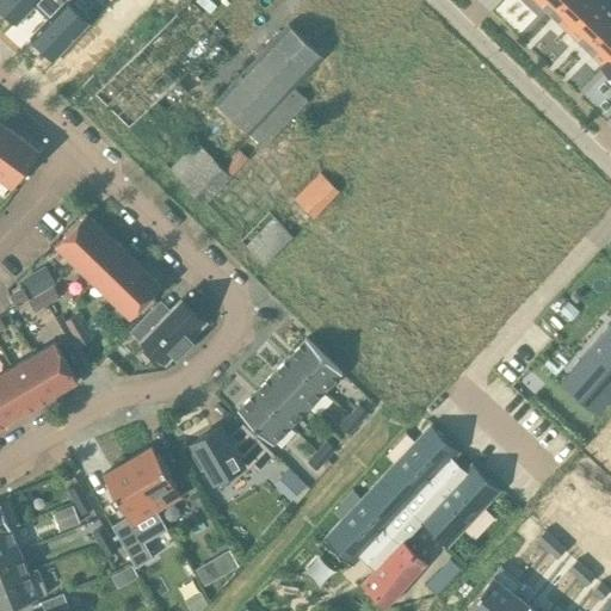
[(0,0),(0,11),(6,17),(8,13),(17,22),(35,5),(34,4),(36,0),(0,0)]
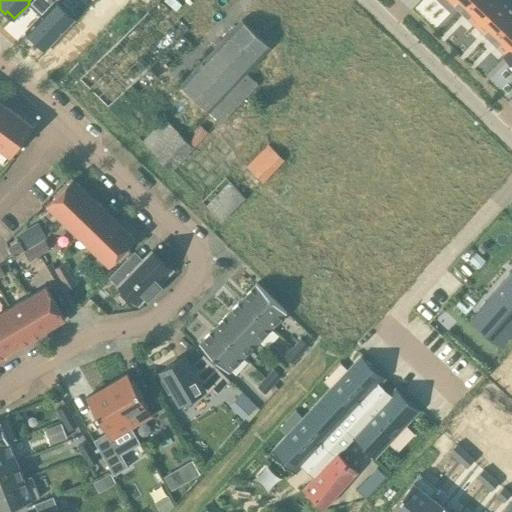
[(28,31),(25,34),(36,44),(39,41),(46,48),(77,16),(61,0),(30,0),(28,3),(29,4),(41,15),(27,30),(28,31)]
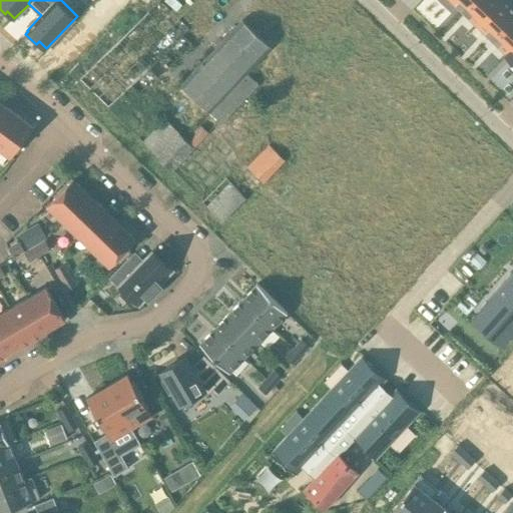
[(450,0),(462,11),(473,0),(450,0)]
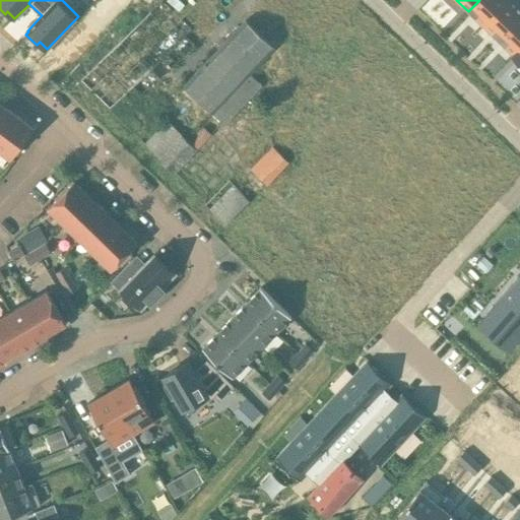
[(479,0),(468,11),(483,26),(508,0),(479,0)]
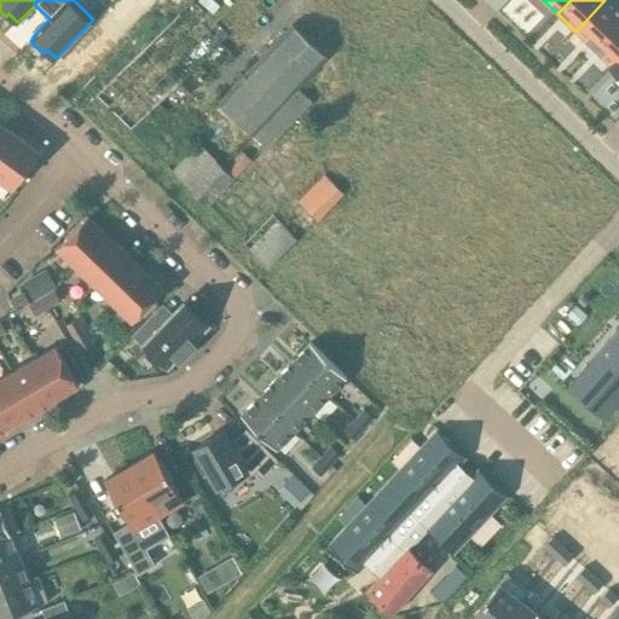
[(618,6),(612,0),(605,0),(576,32),(593,48),(618,21),(618,6)]
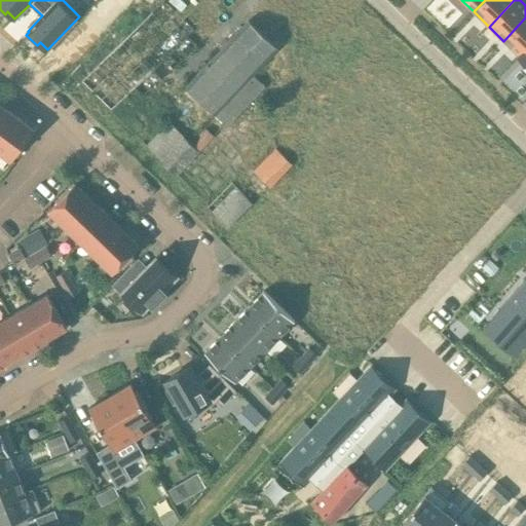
[(525,17),(503,41),(519,54),(519,55),(525,47),(525,17)]
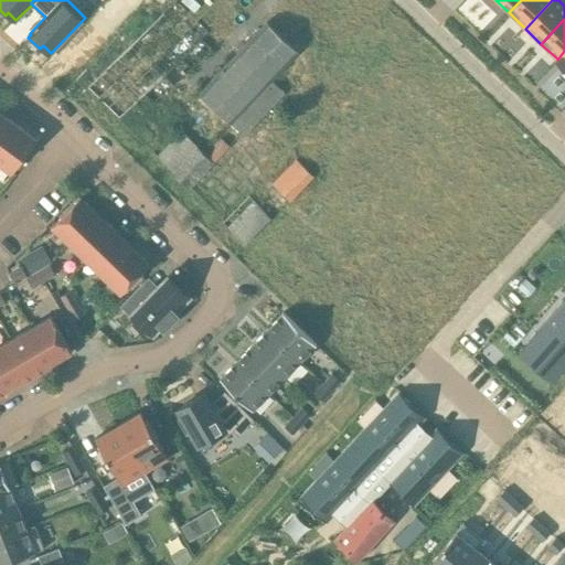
[(272,81),(299,50),(268,21),(201,94),(245,135),(284,92),(272,81)]
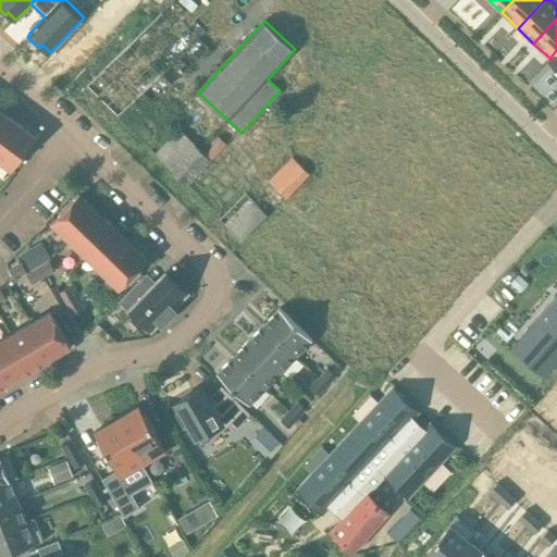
[(120,116),(130,106),(130,40),(87,86),(120,116)]
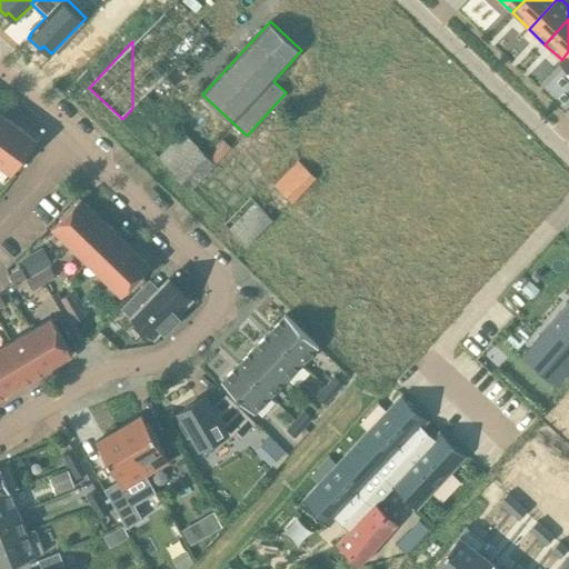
[(0,147),(17,125),(0,112),(0,147)]
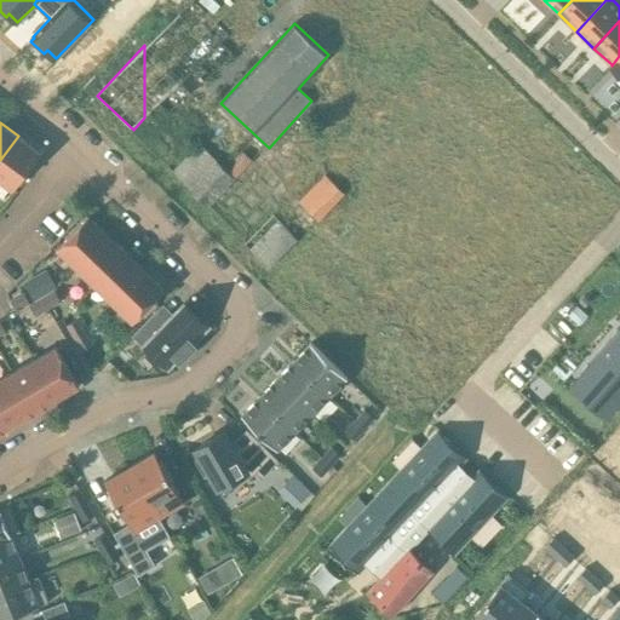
[(40,151),(18,136),(0,160),(0,178),(13,189),(40,151)]
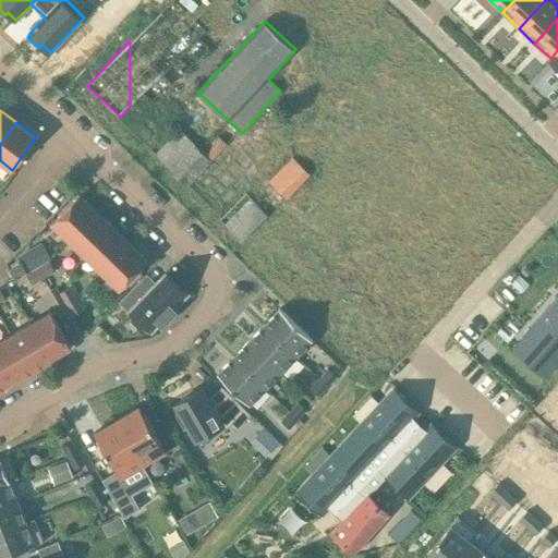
[(155,155),(190,185),(227,144),(217,135),(204,150),(179,128),(155,155)]
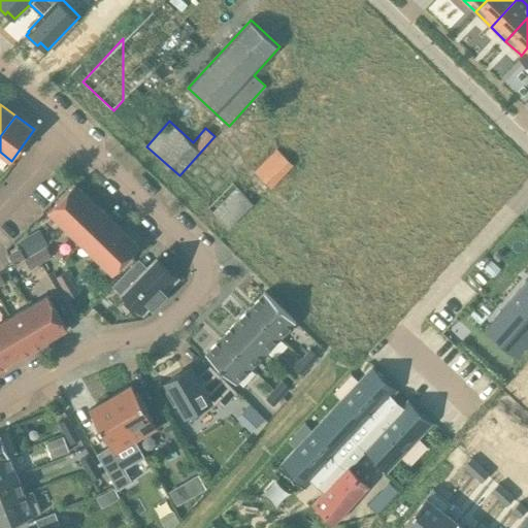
[(253,170),(270,188),(294,165),(277,146),(253,170)]
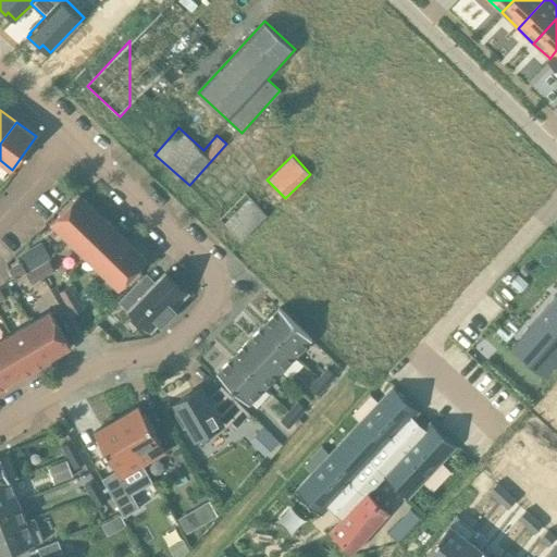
[(245,193),(221,220),(243,239),(267,212),(245,193)]
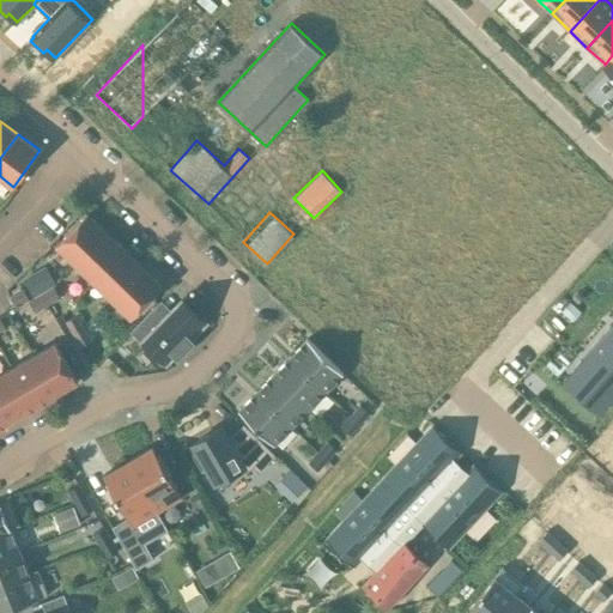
[(77,265),(108,232),(87,213),(56,246),(77,265)]
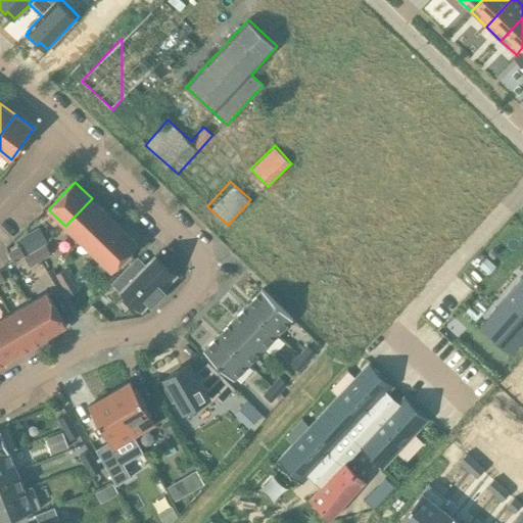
[(107,212),(92,198),(65,226),(81,240),(107,212)]
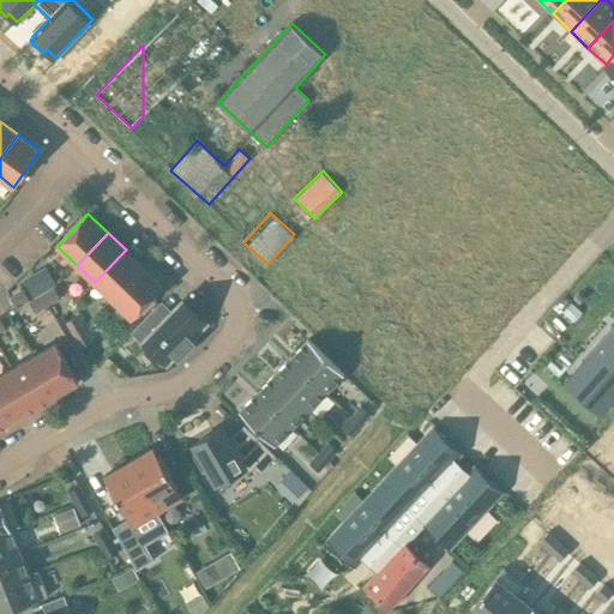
[(143,268),(126,250),(95,282),(112,300),(143,268)]
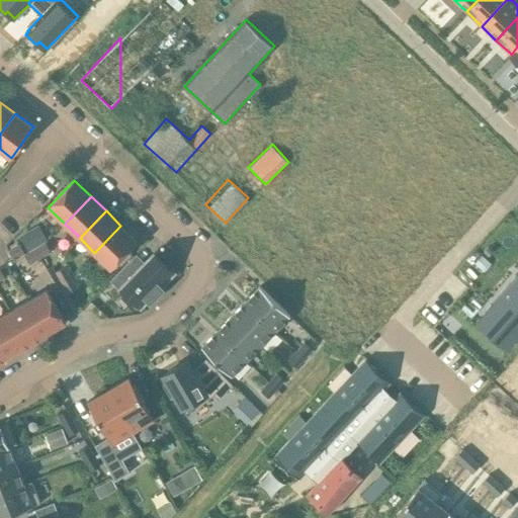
[(138,241),(120,226),(94,253),(111,268),(138,241)]
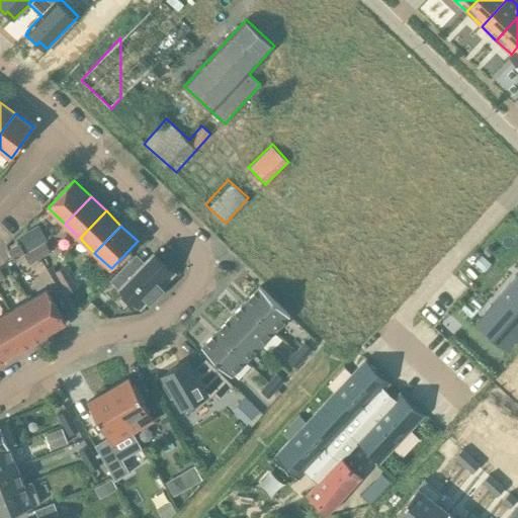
[(46,243),(35,249),(40,258),(51,252),(46,243)]
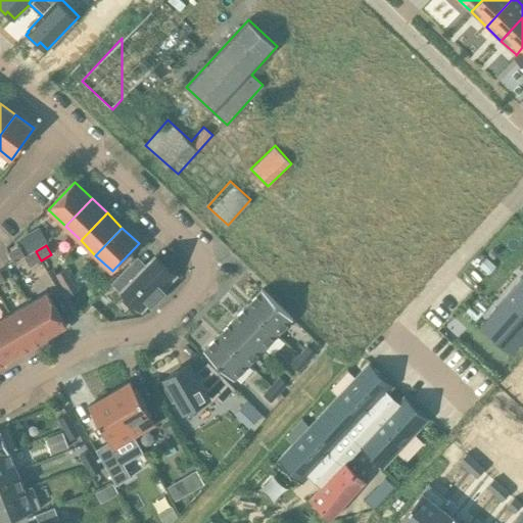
[(14,262),(26,255),(19,246),(9,252),(14,262)]
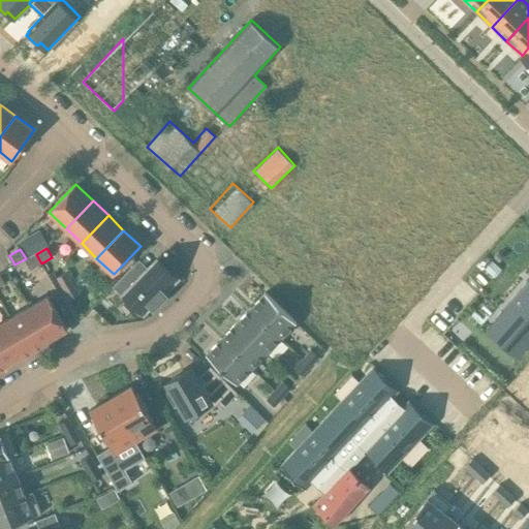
[(41,263),(36,254),(26,260),(31,270),(41,263)]
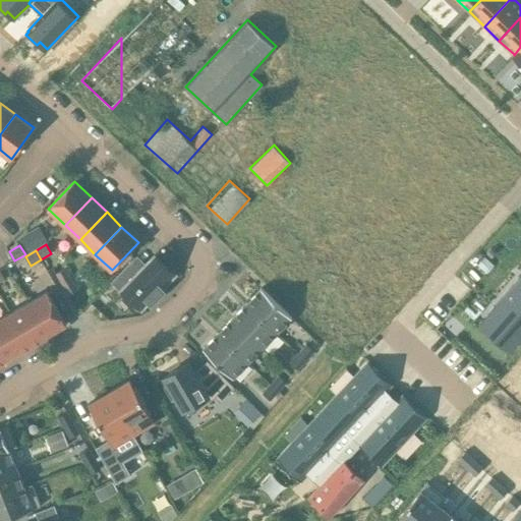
[(155,255),(141,269),(133,261),(113,281),(141,308),(150,301),(152,303),(164,290),(162,289),(175,275),(155,255)]
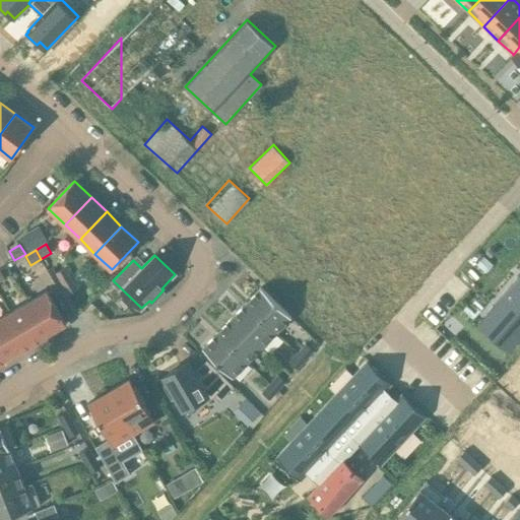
[(492,262),(484,270),(493,278),(501,270),(492,262)]
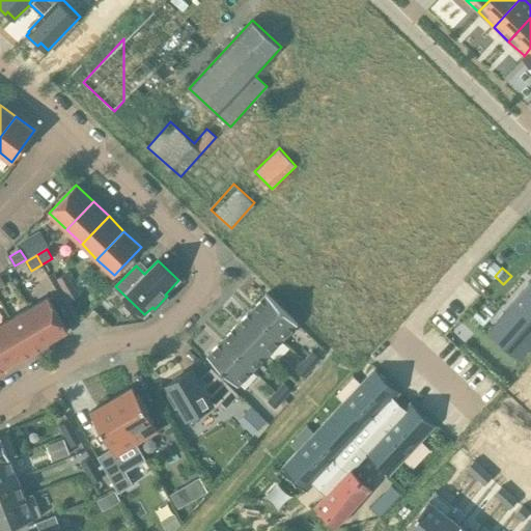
[(63,289),(73,284),(66,274),(58,279),(63,289)]
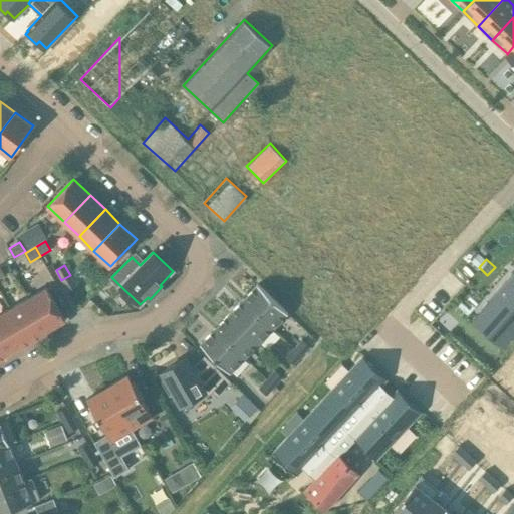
[(513,272),(482,308),(472,319),(474,321),(484,310),(511,334),(502,345),(504,347),(513,335),(513,272)]
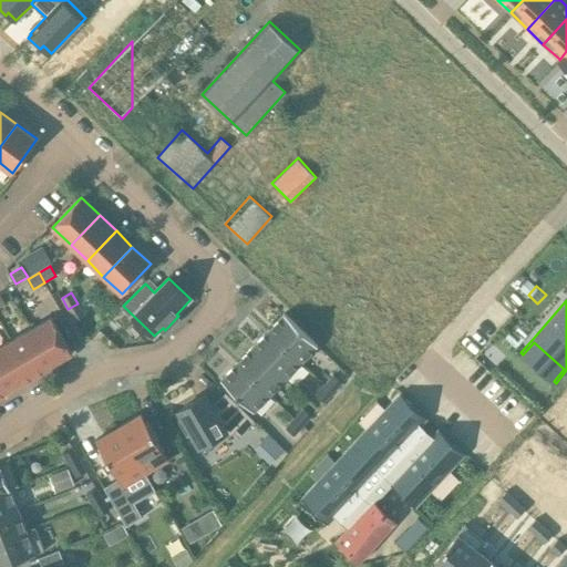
[(84,315),(78,303),(68,309),(74,320),(84,315)]
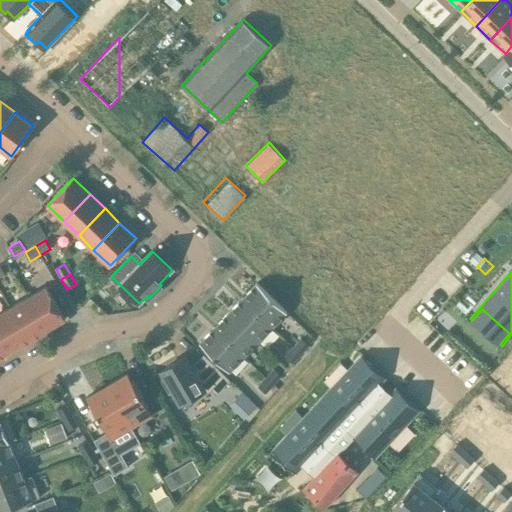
[(287,312),(257,283),(243,298),(273,327),(287,312)]
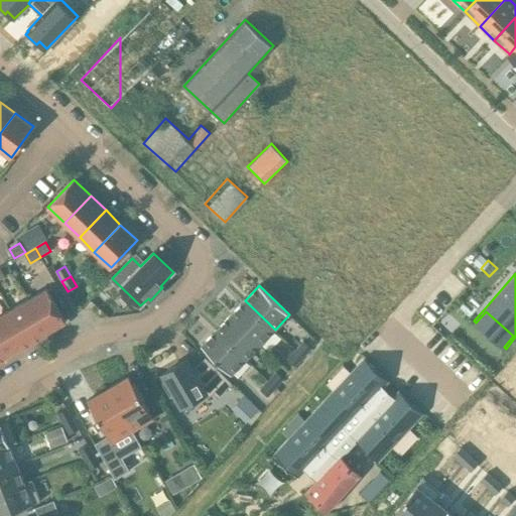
[(47,288),(28,299),(47,333),(66,321),(47,288)]
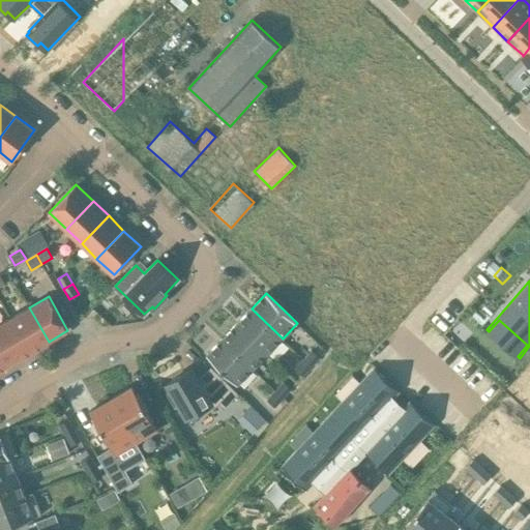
[(49,342),(29,307),(10,318),(30,352),(49,342)]
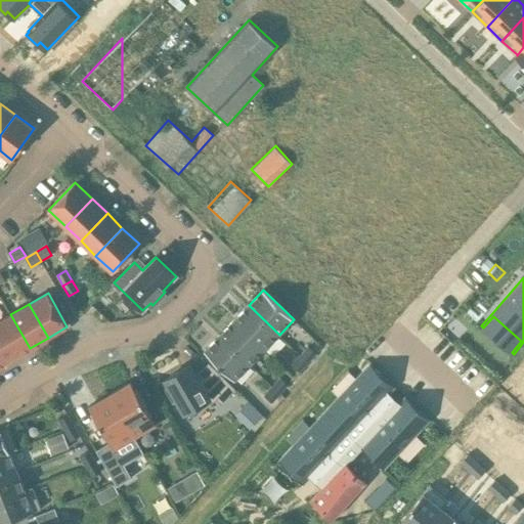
[(279,335),(249,305),(233,320),(264,350),(279,335)]
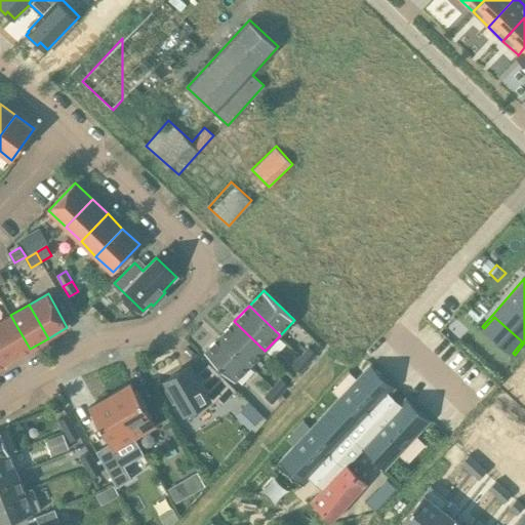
[(30,349),(10,315),(0,321),(0,338),(11,359),(30,349)]
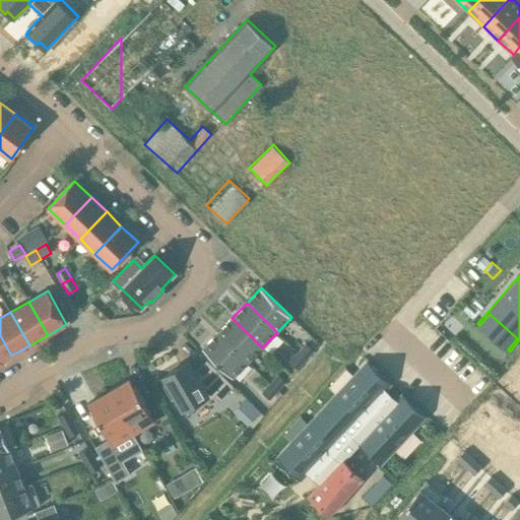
[(262,347),(232,318),(217,333),(248,363),(262,347)]
